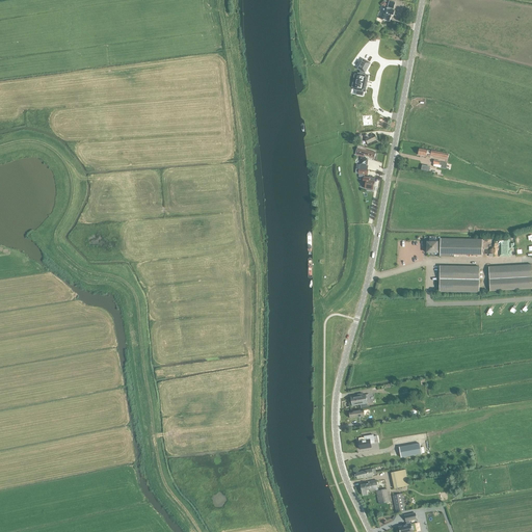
[(388,7),(388,8),(384,7),(381,20),(387,21),(390,22),(392,17),(391,16),(391,15),(394,16),(395,10),(393,10),(393,8),(394,9),(395,3),(389,1),(388,7)]
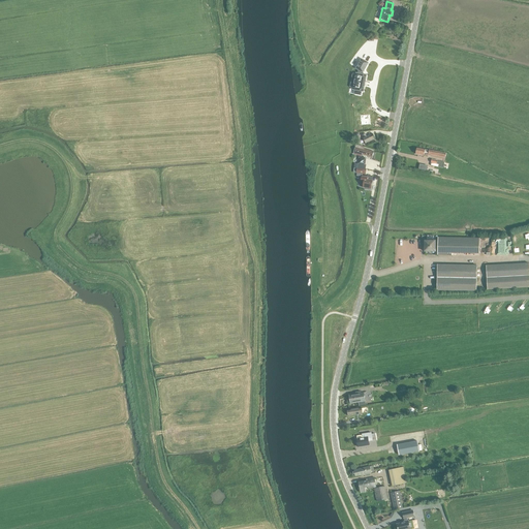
[(363,72),(369,63),(362,59),(355,68),(359,70),(359,73),(356,73),(353,89),(353,90),(354,90),(353,94),(361,95),(362,91),(363,92),(364,92),(367,75),(361,74),(362,71),(363,72)]
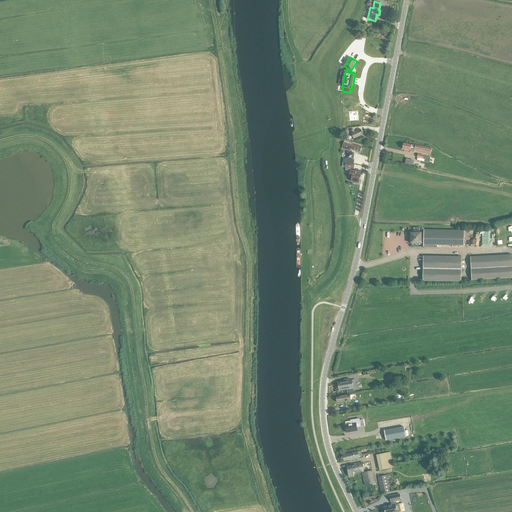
[(350,112),(351,120),(359,120),(358,111),(350,112)]
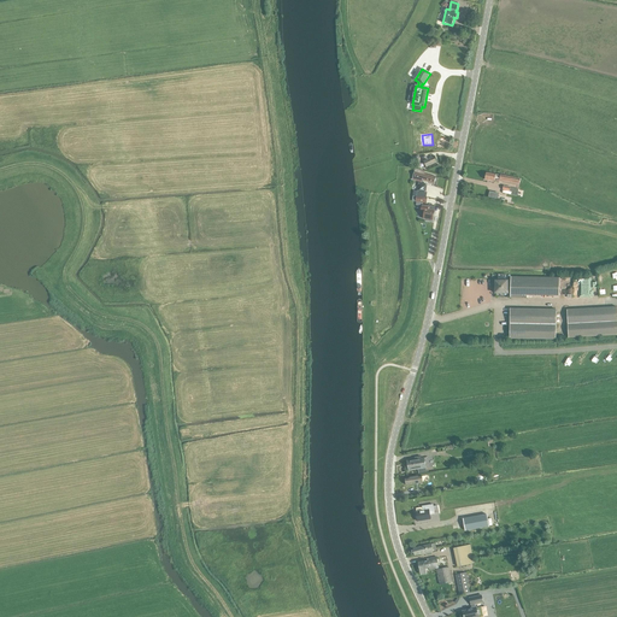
[(424,162),(427,168),(438,163),(435,156),(428,159),(427,156),(423,158),(424,162)]
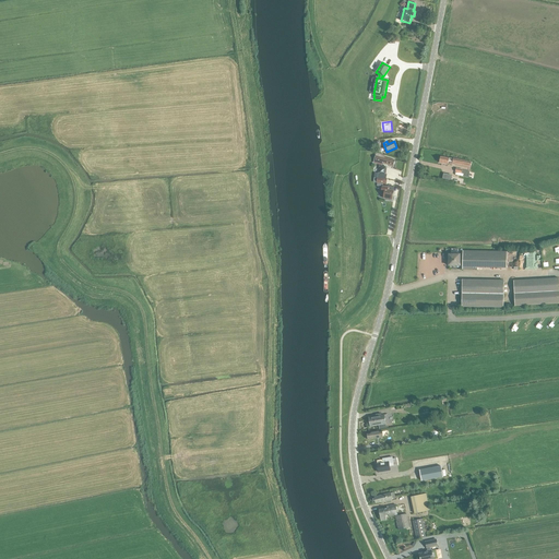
[(395,161),(384,157),(384,156),(377,153),(375,163),(382,165),(382,163),(393,166),(394,165),(394,164),(395,163),(394,162),(395,161)]
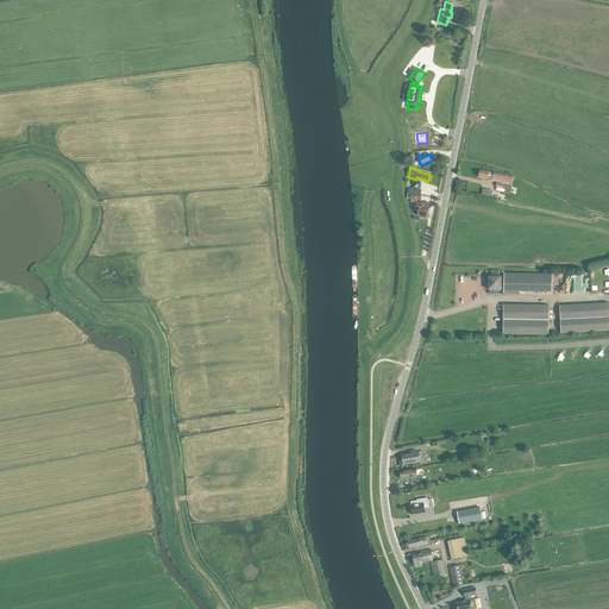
[(481,170),(479,177),(488,179),(489,176),(494,177),(513,181),(514,176),(494,173),(489,173),(481,170)]
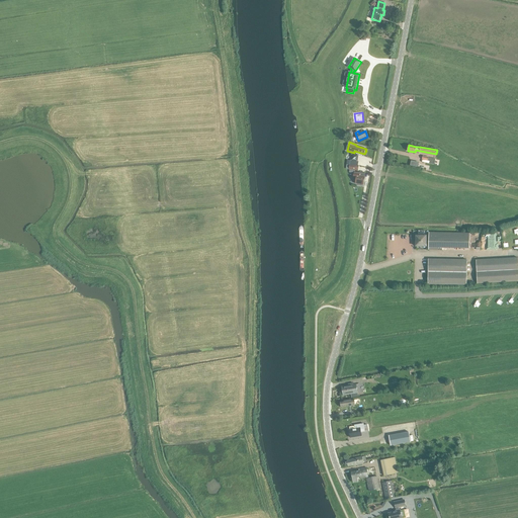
[(436,159),(423,156),(422,159),(422,162),(434,164),(436,159)]
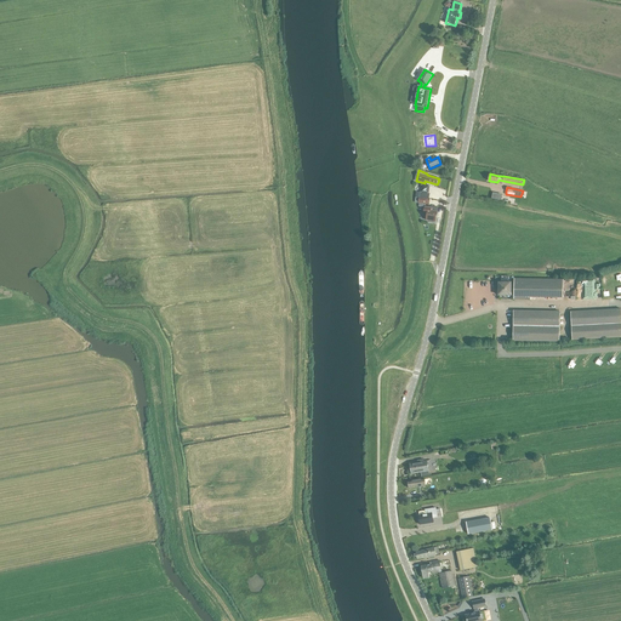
[(431,222),(434,223),(434,222),(436,222),(438,212),(431,211),(432,208),(425,206),(423,214),(427,214),(426,221),(431,221),(431,222)]
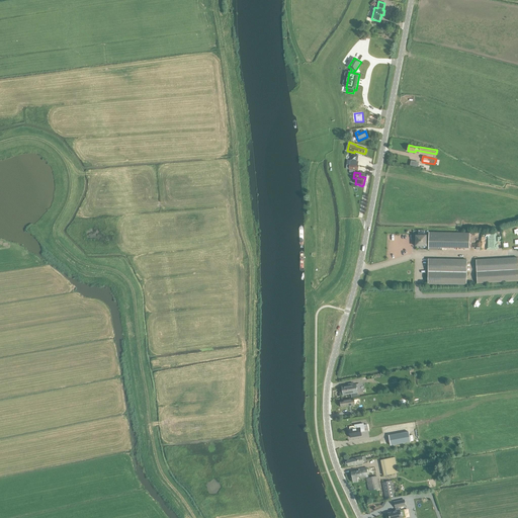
[(470,234),(430,233),(430,238),(430,246),(430,248),(470,249),(470,234)]
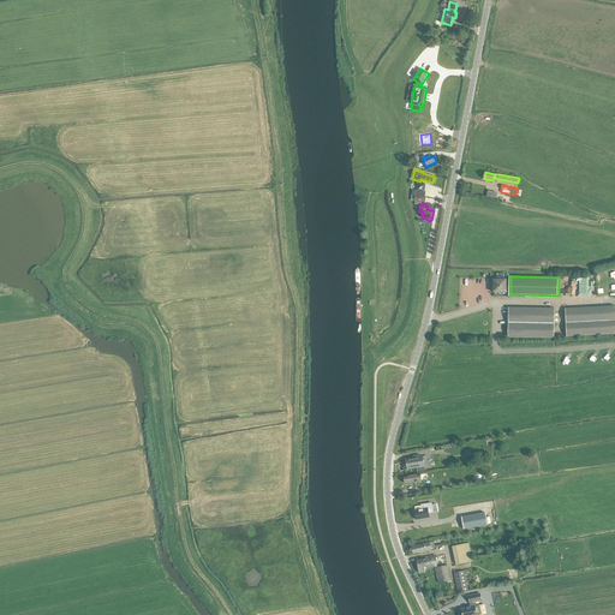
[(511,292),(511,282),(508,282),(508,280),(495,280),(495,293),(508,293),(508,292),(511,292)]
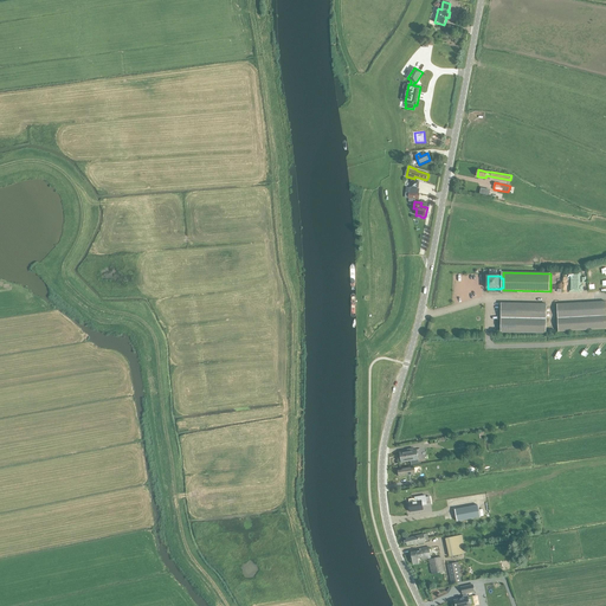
[(605,302),(559,304),(560,331),(605,329),(605,302)]
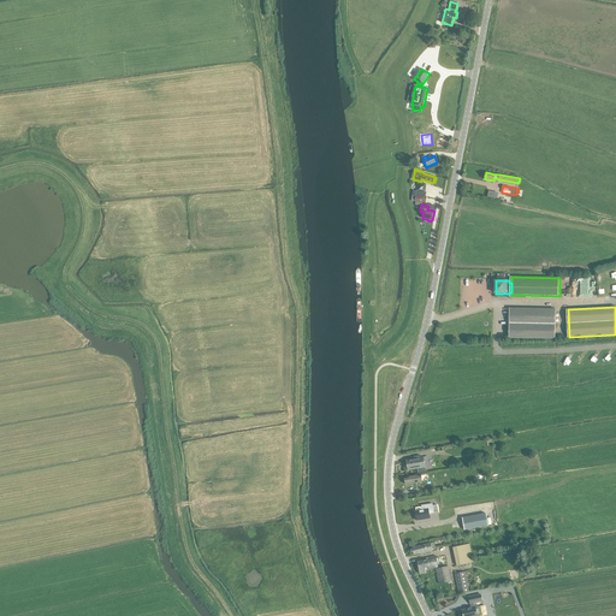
[(511,308),(510,339),(557,339),(557,309),(511,308)]
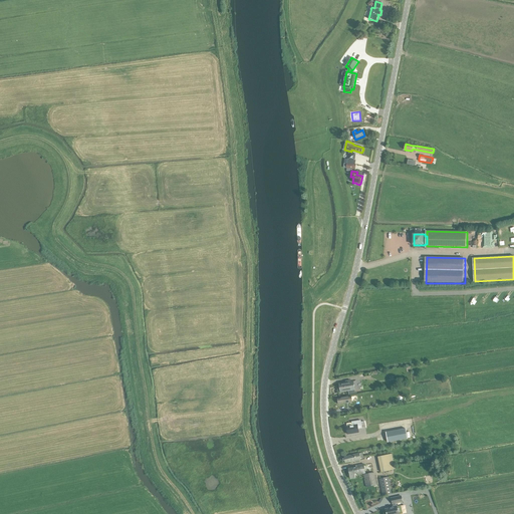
[(351,391),(354,391),(353,381),(350,381),(350,380),(345,381),(346,382),(339,383),(340,393),(348,392),(349,395),(351,395),(351,391)]
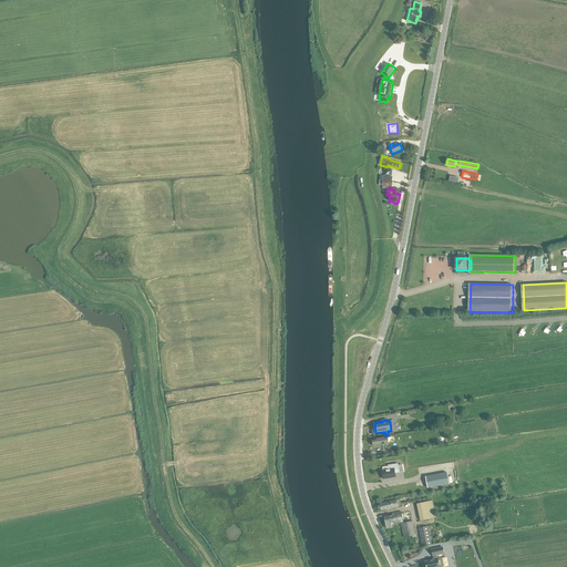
[(389,443),(388,437),(372,440),(373,446),(389,443)]
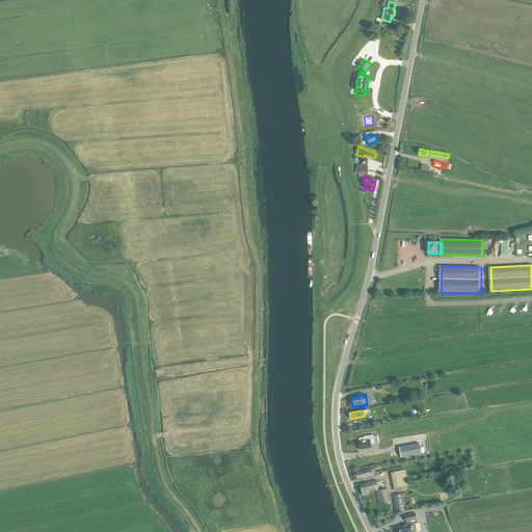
[(360,450),(371,448),(371,444),(375,443),(373,435),(364,436),(365,441),(358,442),(360,450)]
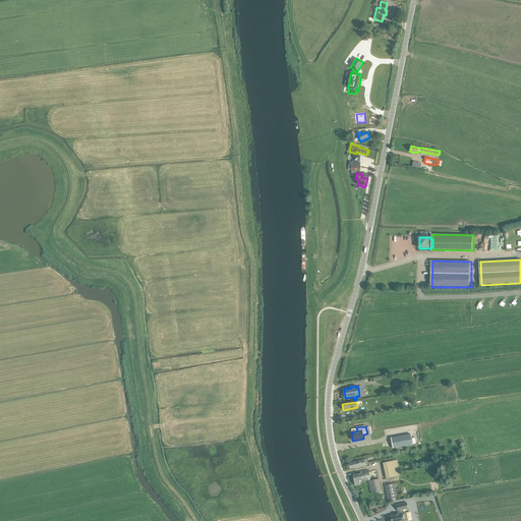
[(411,435),(392,439),(393,449),(413,445),(411,435)]
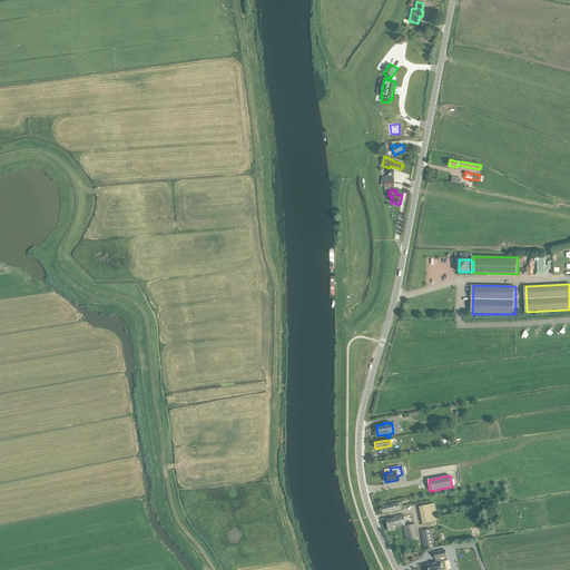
[(404,509),(402,502),(399,502),(382,507),(383,513),(392,511),(392,512),(401,510),(400,509),(404,509)]
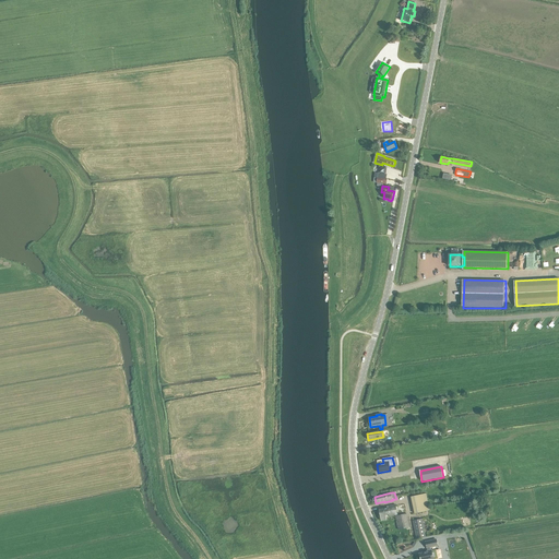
[(412,497),(415,513),(430,510),(427,494),(412,497)]
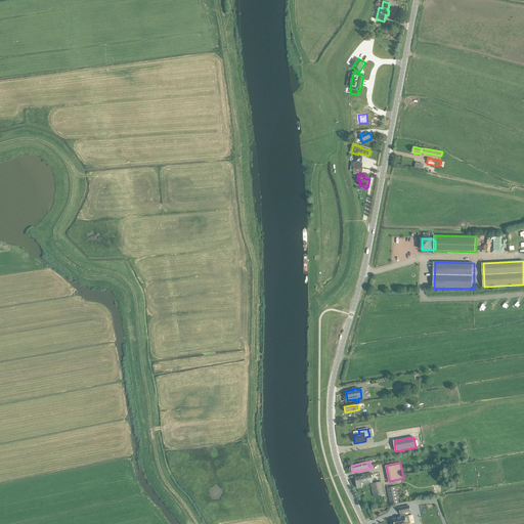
[(355,478),(357,484),(357,488),(362,487),(361,483),(364,482),(365,484),(373,483),(370,473),(363,475),(363,476),(355,478)]
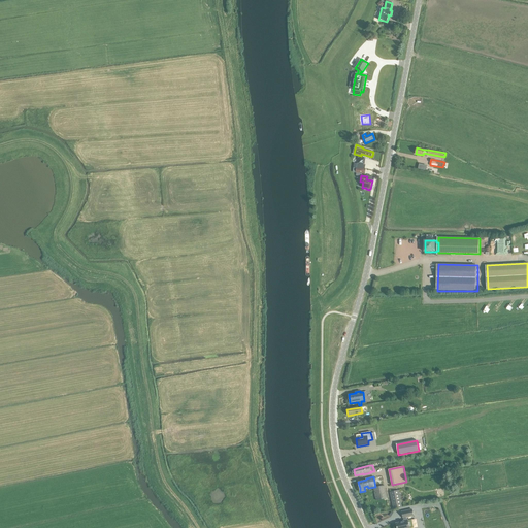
[(373,488),(376,500),(387,498),(385,486),(373,488)]
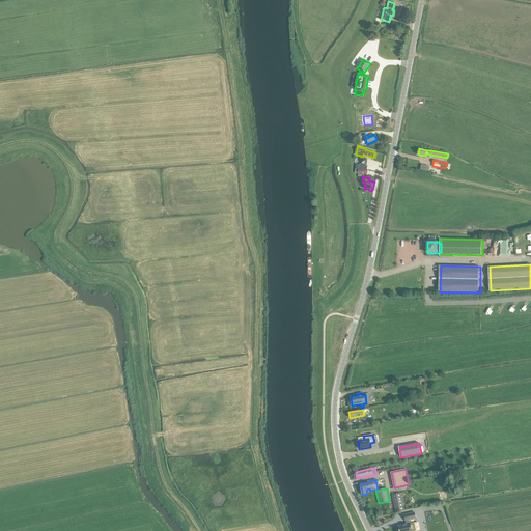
[(404,510),(401,494),(397,494),(392,495),(396,512),(404,510)]
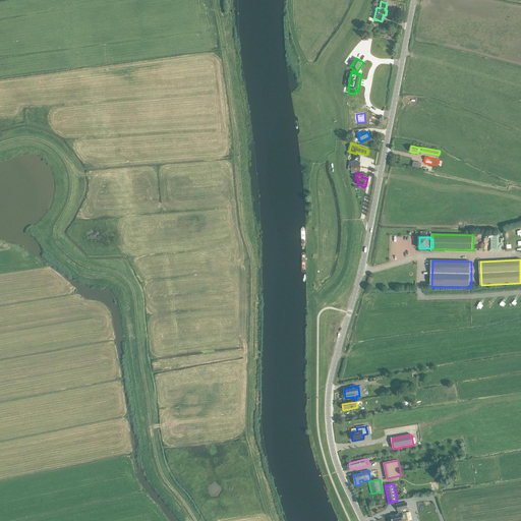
[(407,503),(397,505),(398,511),(399,513),(397,514),(397,515),(391,516),(392,520),(404,520),(402,513),(401,510),(408,509),(407,503)]
